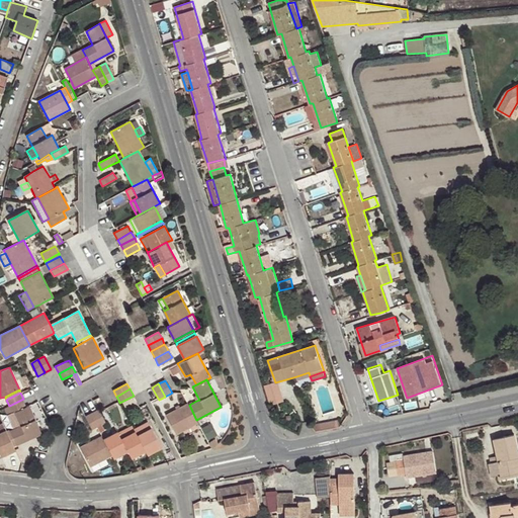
[(27,407),(23,399),(9,406),(4,409),(7,416),(15,413),(20,425),(13,428),(10,430),(17,445),(41,434),(28,406),(27,407)]
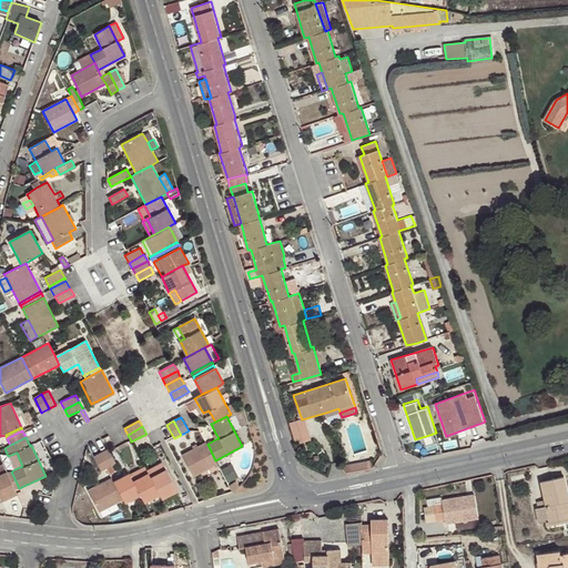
[(208,444),(206,442),(198,447),(193,449),(182,455),(193,476),(217,463),(215,460),(208,444)]
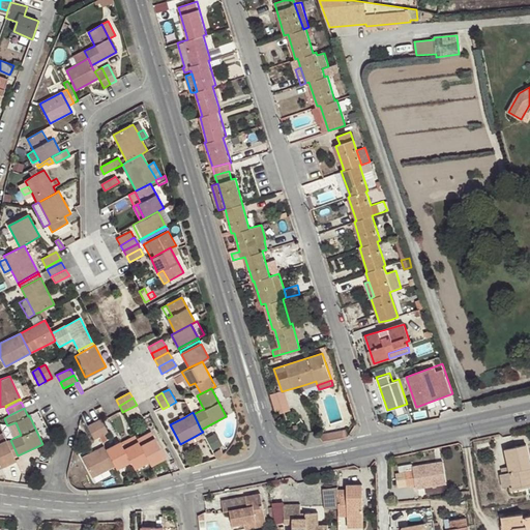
[(100,419),(94,422),(100,436),(108,432),(100,419)]
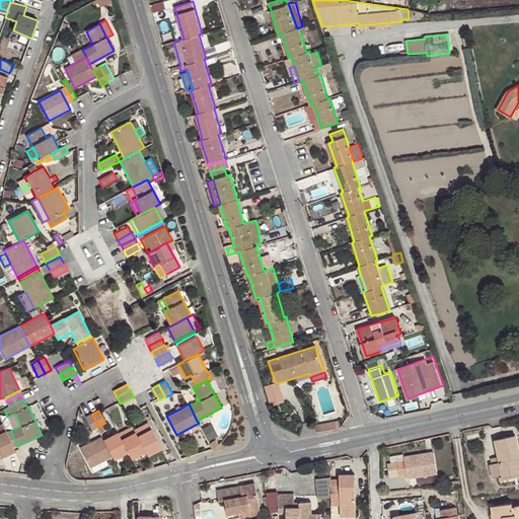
[(15,414),(7,417),(13,429),(20,426),(15,414)]
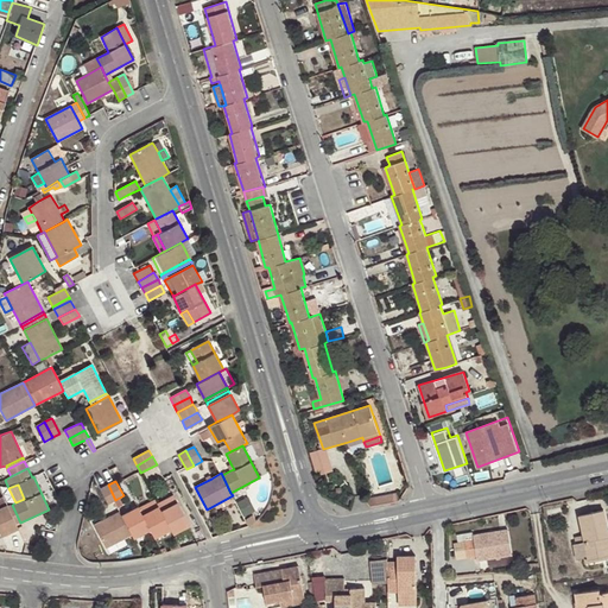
[(115,500),(108,485),(101,489),(108,504),(114,501),(115,500)]
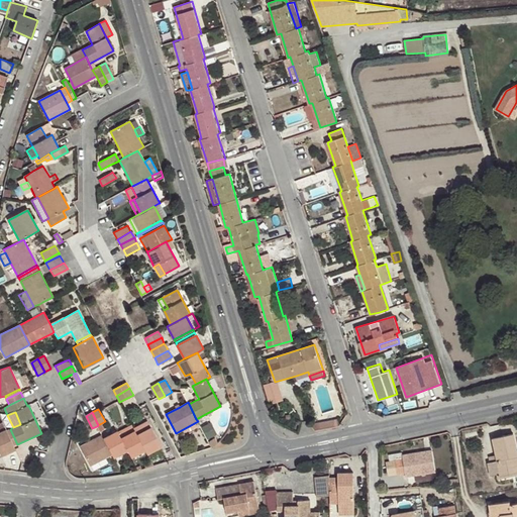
[(311,424),(315,429),(339,425),(337,418),(311,424)]
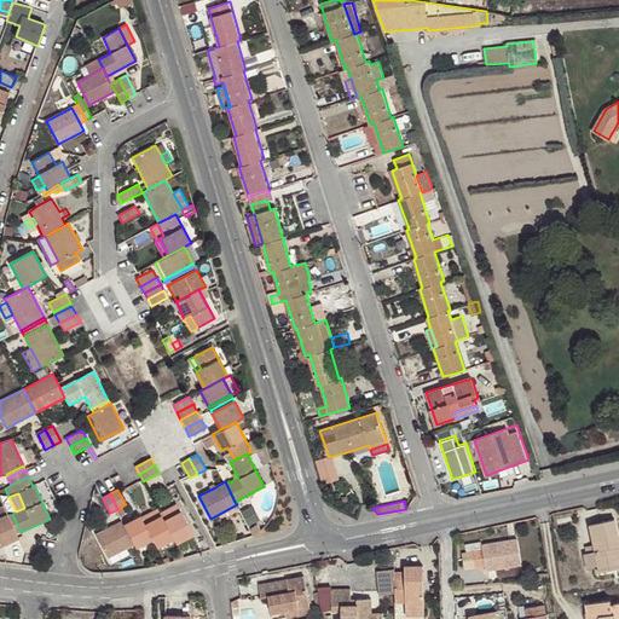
[(165,520),(180,512),(177,504),(161,513),(162,515),(165,520)]
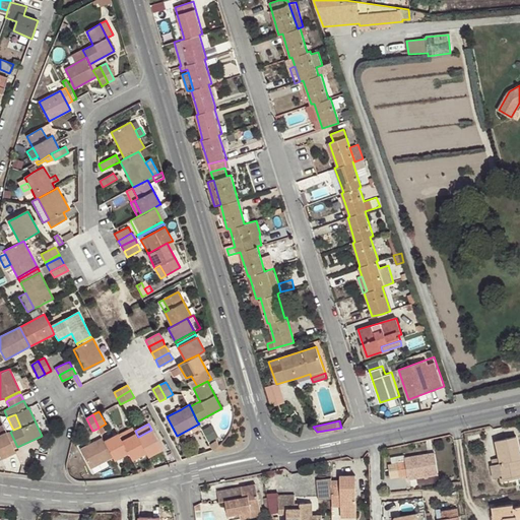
[(135,431),(132,427),(118,435),(122,441),(136,433),(135,431)]
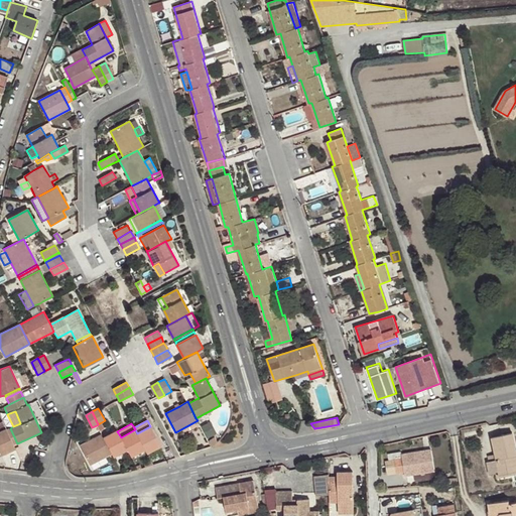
[(145,448),(147,453),(160,445),(150,426),(137,433),(145,448)]
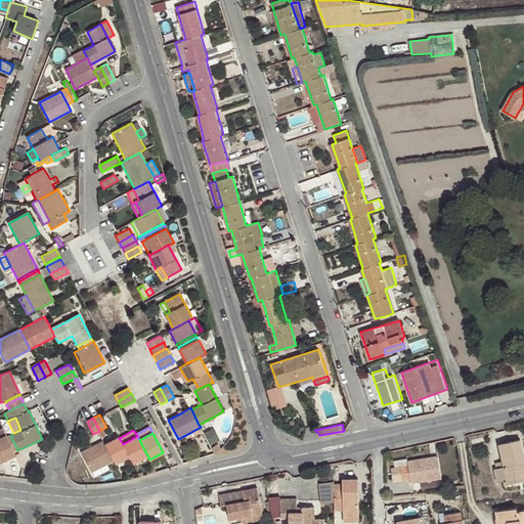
[(7,436),(6,434),(0,437),(0,460),(1,462),(15,455),(14,452),(7,436)]
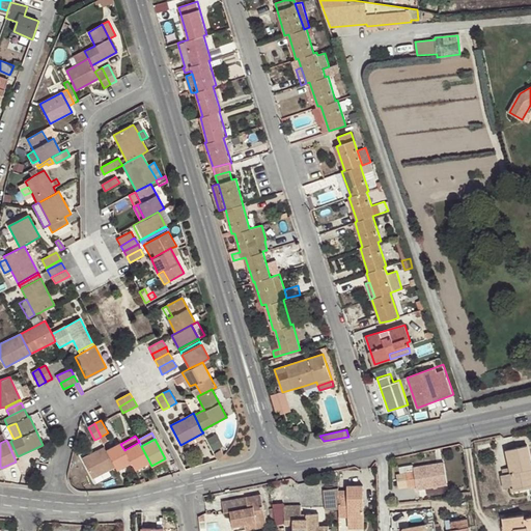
[(15,458),(18,456),(10,441),(7,442),(15,458)]
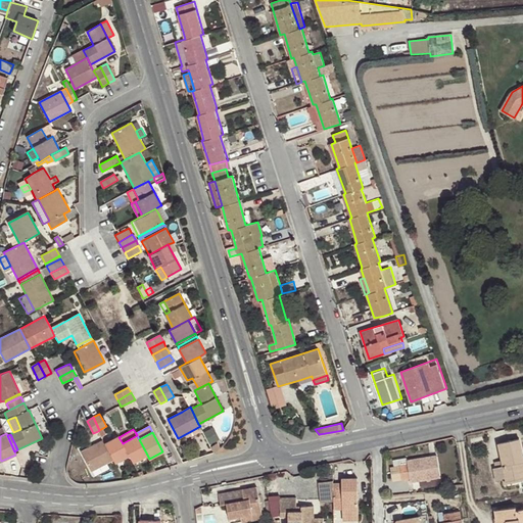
[(129,456),(133,463),(147,455),(139,439),(137,435),(123,443),(129,456)]
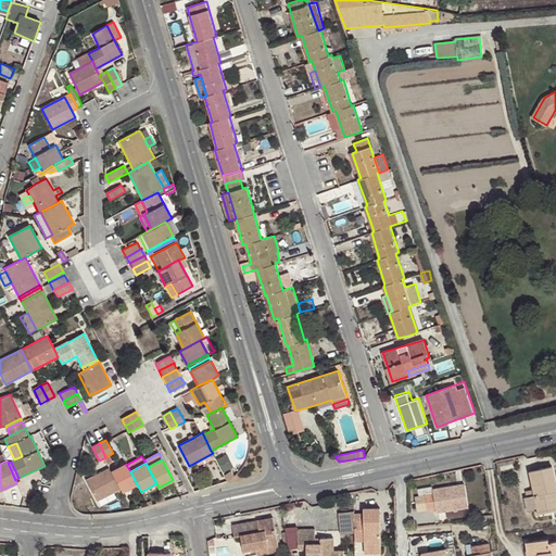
[(121,488),(122,492),(137,484),(130,471),(126,465),(126,464),(111,471),(121,488)]
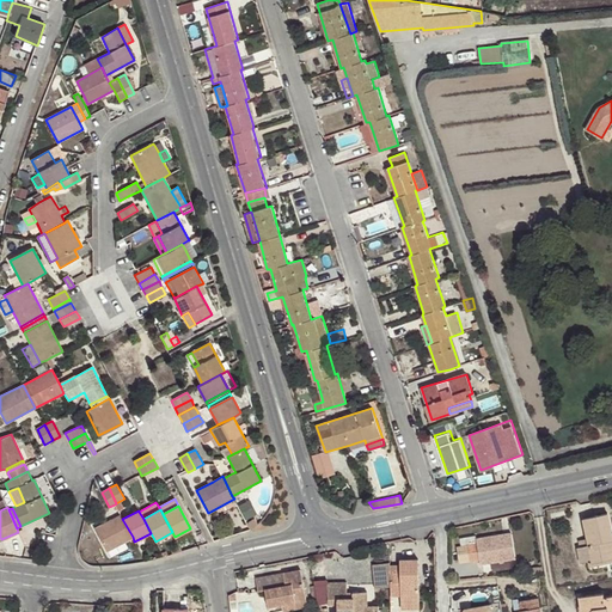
[(591,561),(592,562),(611,558),(611,537),(607,513),(582,518),(587,539),(579,540),(580,546),(577,548),(581,563),(591,561)]
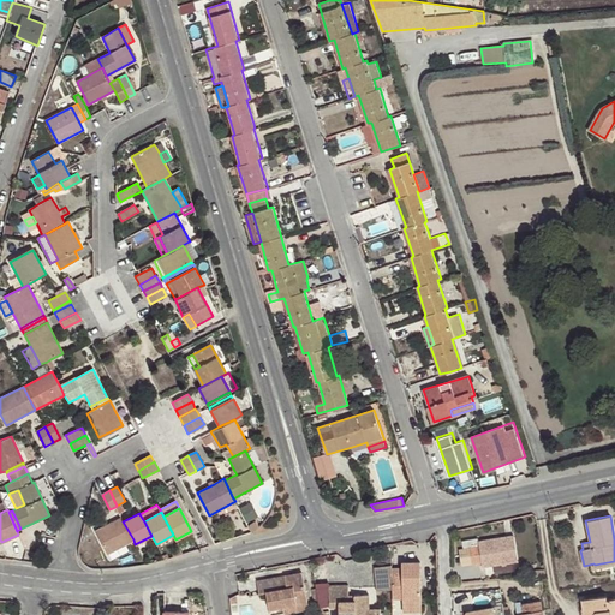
[(133,539),(123,521),(120,518),(95,531),(107,554),(133,539)]
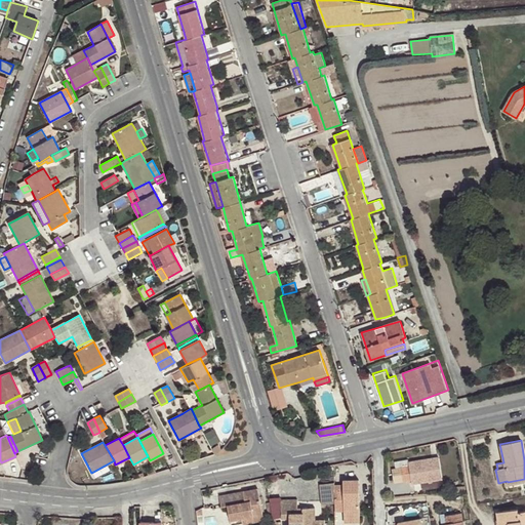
[(211,449),(214,454),(220,449),(218,445),(211,449)]
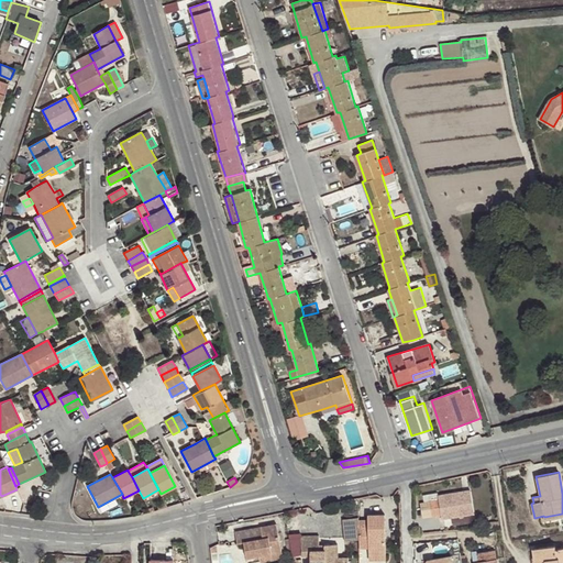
[(2,499),(18,492),(17,489),(1,496),(2,499)]
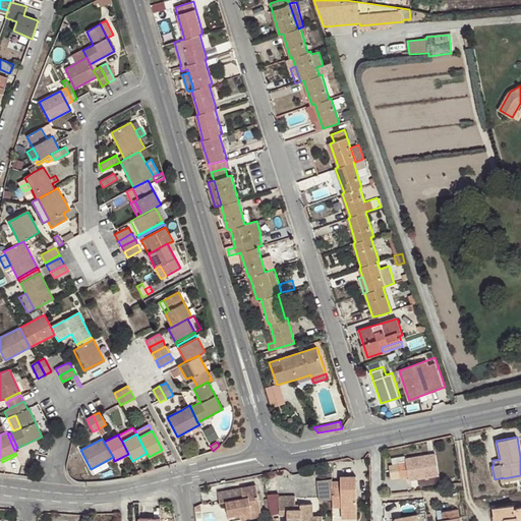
[(439,475),(435,454),(405,459),(406,462),(398,463),(400,477),(408,476),(409,480),(439,475)]
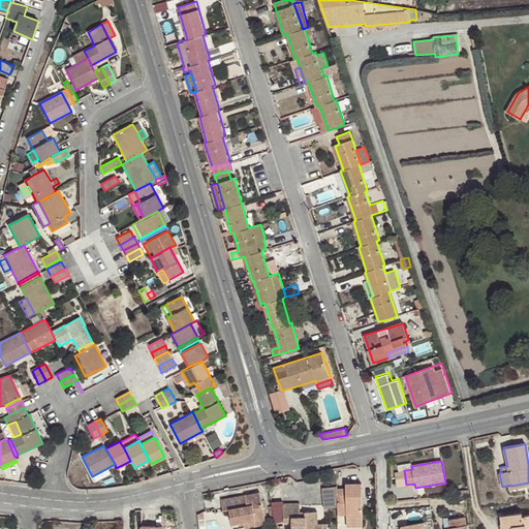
[(338,489),(338,516),(347,515),(347,526),(363,526),(362,484),(346,484),(346,489),(338,489)]
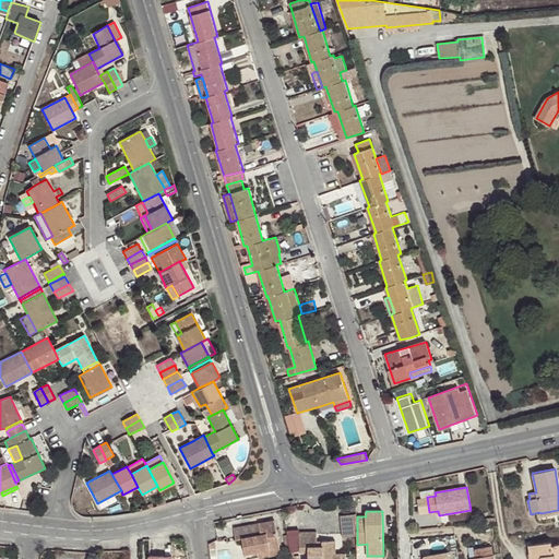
[(354,515),(341,516),(343,538),(356,536),(354,515)]
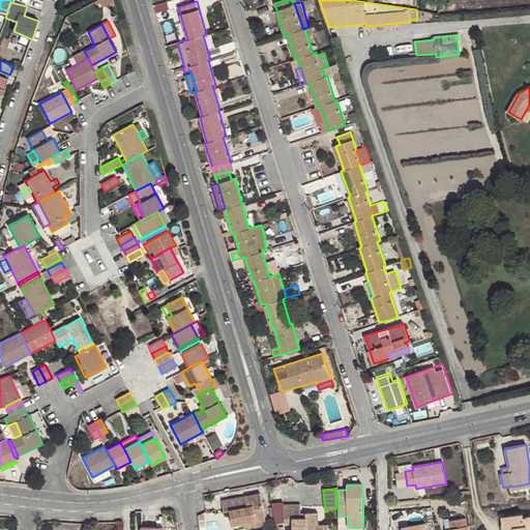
[(233,529),(245,527),(244,523),(265,519),(260,493),(222,500),(224,511),(230,510),(233,529)]
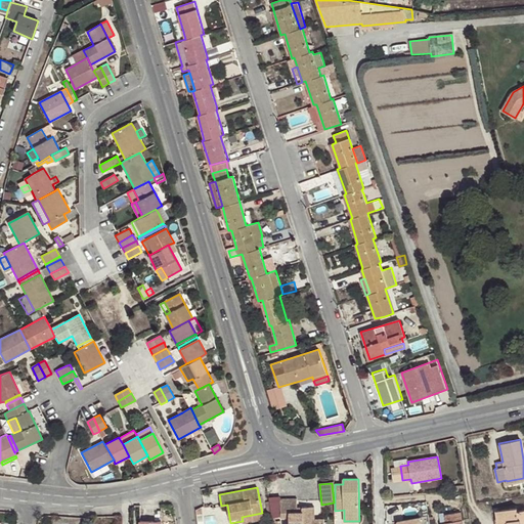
[(297,512),(297,507),(297,498),(280,498),(281,518),(289,518),(289,523),(323,523),(323,519),(315,518),(314,507),(302,507),(302,512),(297,512)]
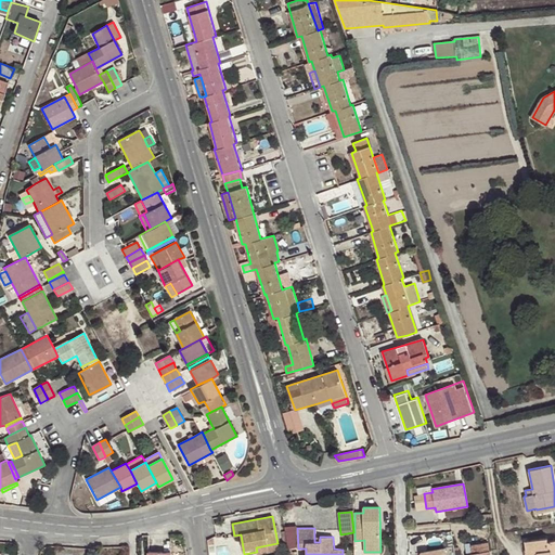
[(525,542),(527,554),(537,552),(537,554),(554,554),(554,540),(547,542),(547,538),(525,542)]
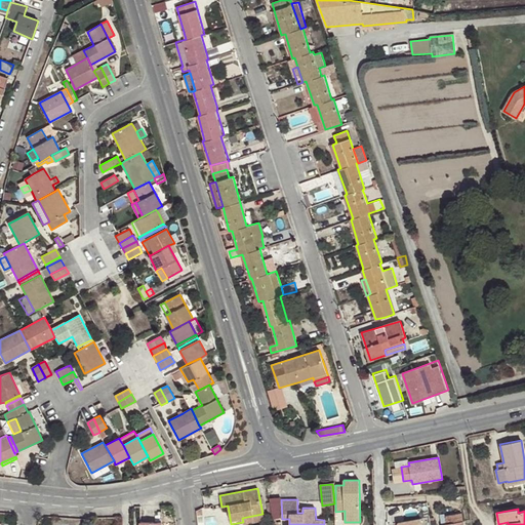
[(400,524),(422,524),(420,512),(406,514),(407,522),(400,524)]
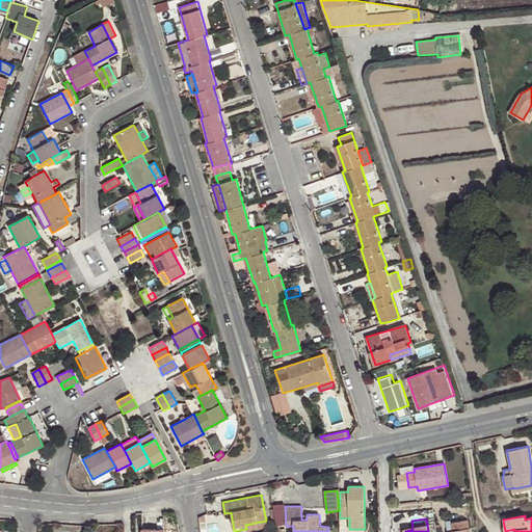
[(469,531),(468,520),(450,523),(452,531),(447,531),(469,531)]
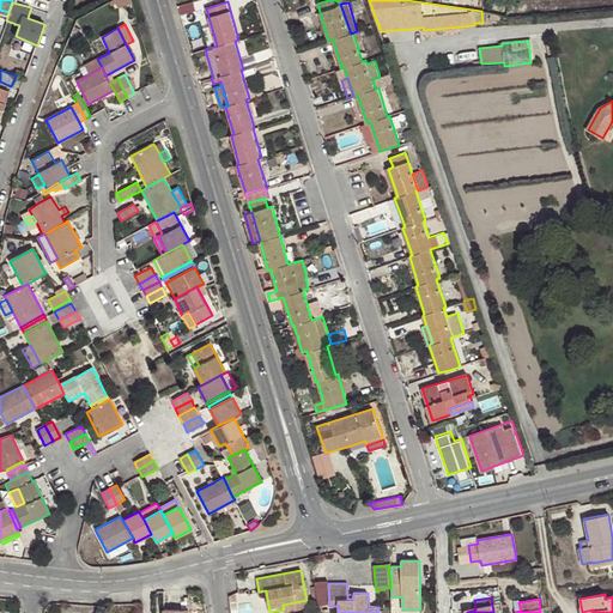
[(283,605),(284,610),(284,612),(309,608),(307,600),(283,605)]
